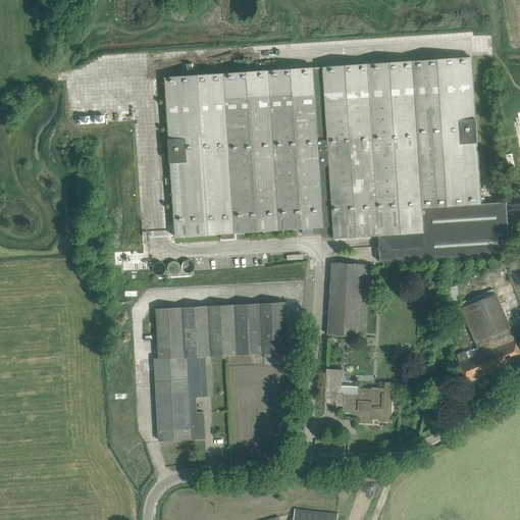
[(480,201),(470,57),(163,78),(173,235),(219,231),(220,237),(234,237),(234,231),(313,226),(314,232),(319,231),(319,225),(331,224),(332,237),(376,234),(378,250),(378,259),(507,250),(505,200),(480,201)]
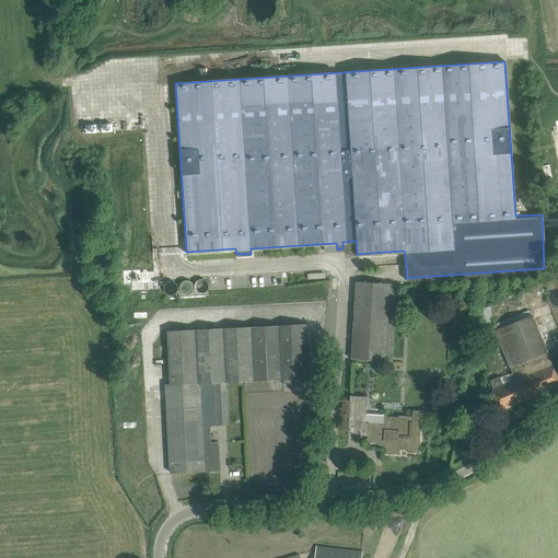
[(391,360),(395,282),(355,280),(350,358),(391,360)]
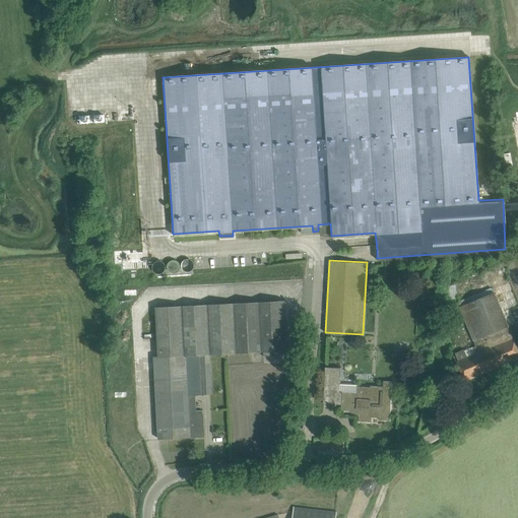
[(447,299),(457,296),(453,282),(443,285),(447,299)]
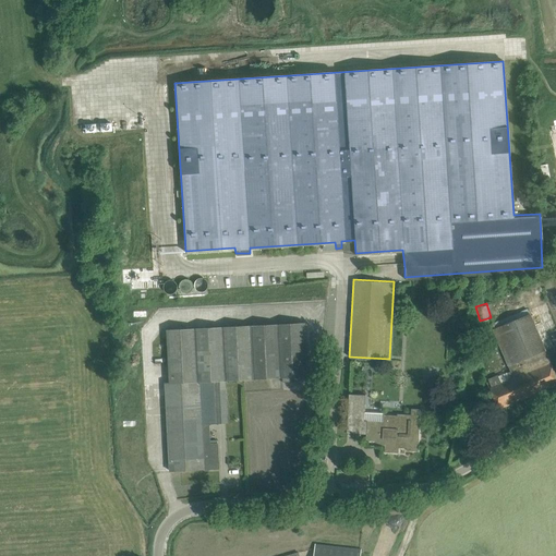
[(495,373),(486,376),(490,386),(488,386),(495,402),(497,407),(555,381),(555,378),(548,362),(550,362),(528,312),(493,327),(491,327),(509,370),(496,375),(495,373)]
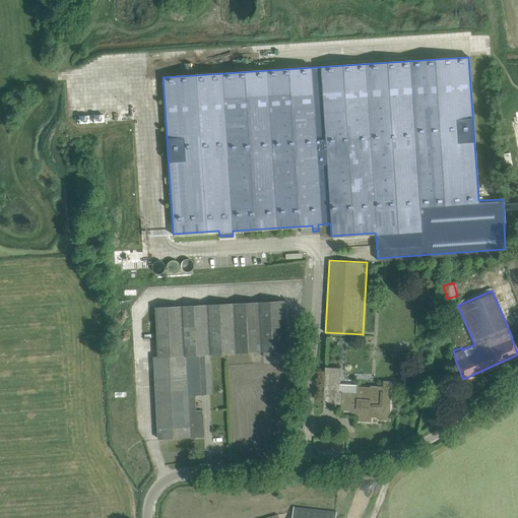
[(273,353),(273,349),(283,349),(283,341),(284,341),(282,299),(154,306),(156,355),(152,355),(155,427),(156,427),(156,437),(202,435),(201,409),(194,409),(193,394),(201,393),(200,384),(210,384),(208,353),(261,350),(262,354),(273,353)]
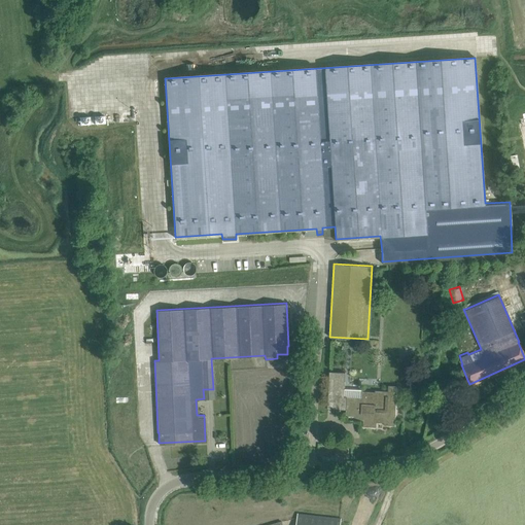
[(445,342),(454,341),(451,325),(442,326),(445,342)]
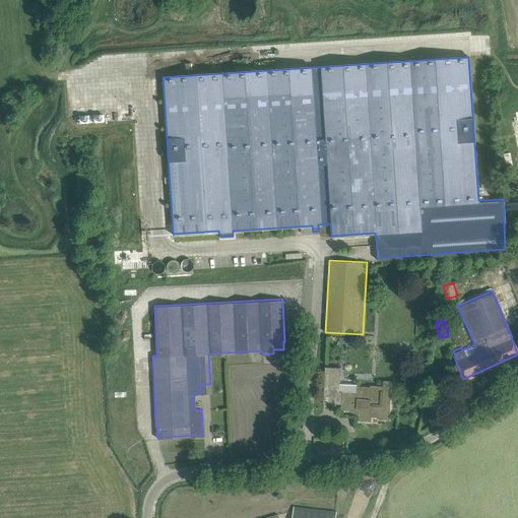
[(323,365),(322,391),(338,392),(338,382),(339,366),(323,365)]
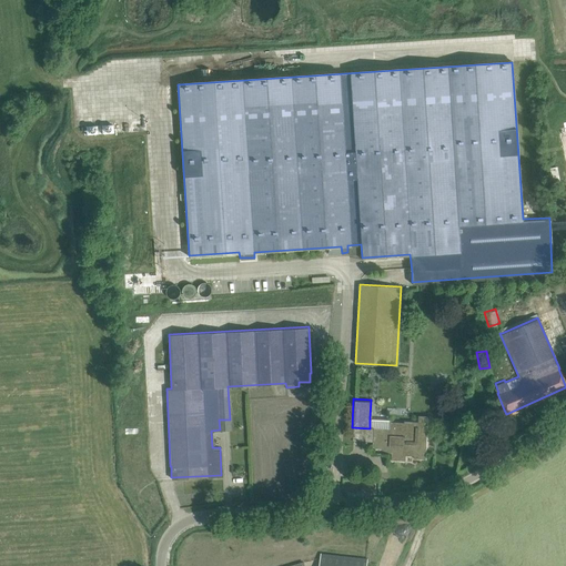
[(371,441),(371,446),(381,447),(381,444),(391,445),(390,452),(390,458),(404,460),(404,454),(412,454),(412,456),(424,457),(426,414),(417,414),(416,421),(403,420),(403,421),(390,420),(388,428),(372,428),(371,441)]
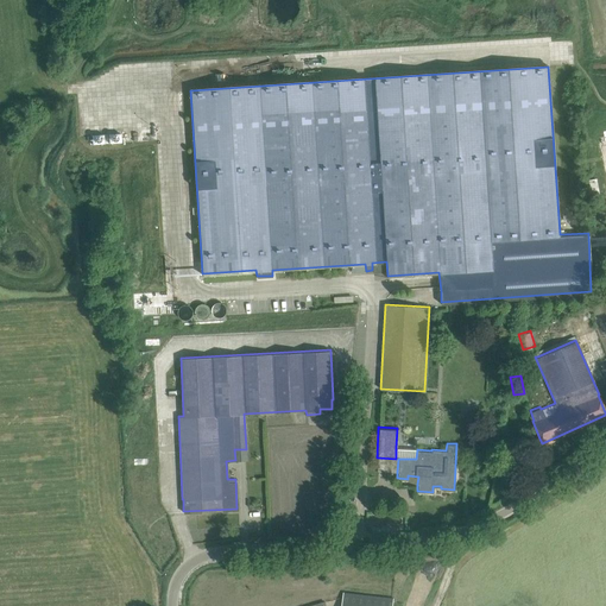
[(390,605),(391,595),(341,589),(339,605),(390,605)]
